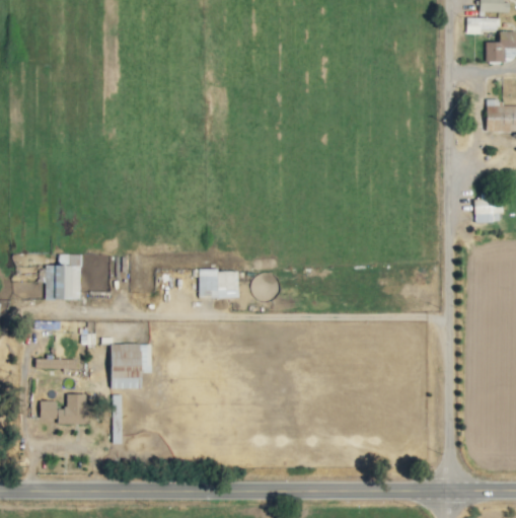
[(467,33),(482,34),(482,28),(500,29),(501,18),(467,18),(467,33)]
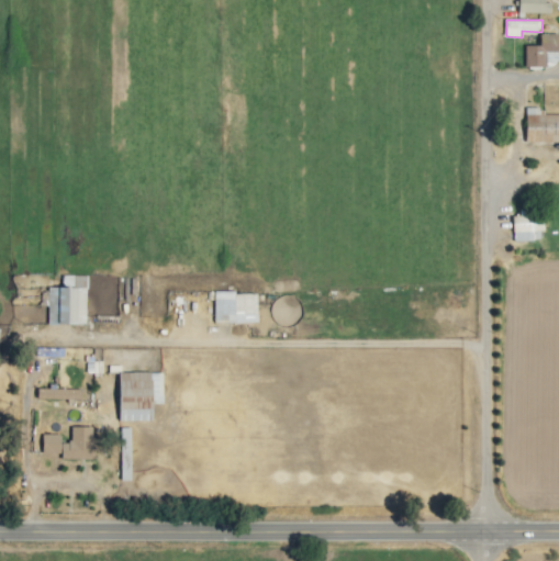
[(558,34),(541,35),(541,46),(527,46),(527,67),(558,67),(558,34)]
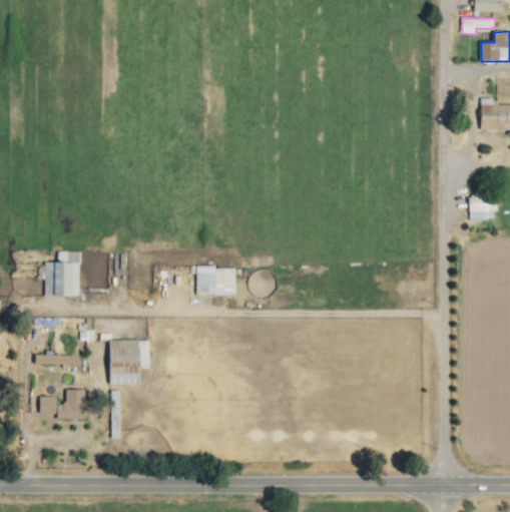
[(509,104),(497,105),(496,98),(481,99),(482,131),(509,130),(509,104)]
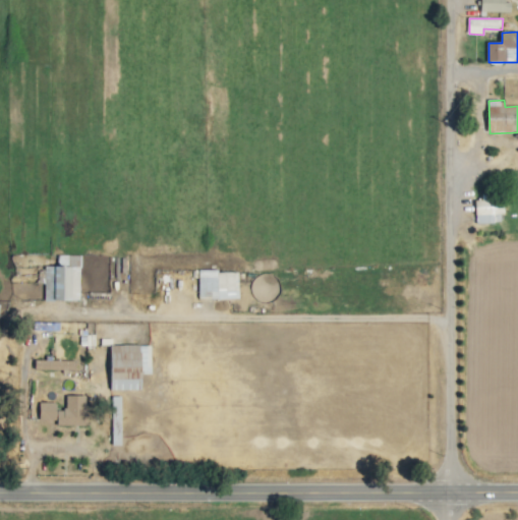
[(477,200),(477,224),(505,223),(504,197),(485,197),(485,200),(477,200)]
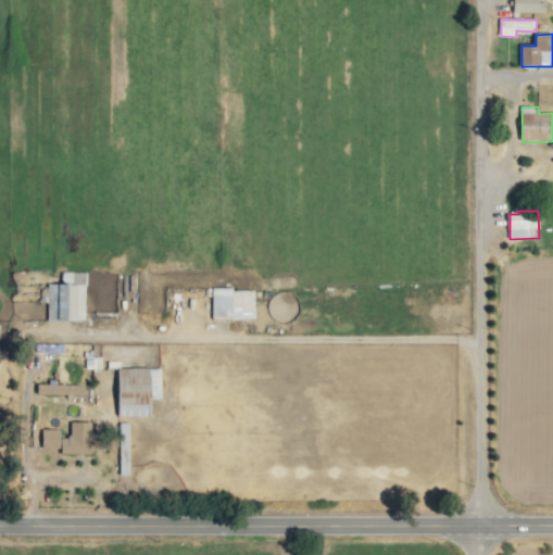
[(87,322),(88,273),(64,273),(64,285),(50,285),(49,322),(87,322)]
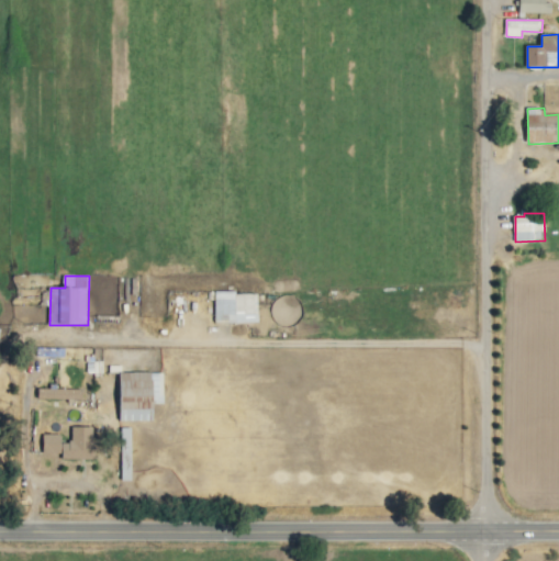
[(216,324),(259,323),(258,292),(215,293),(216,324)]
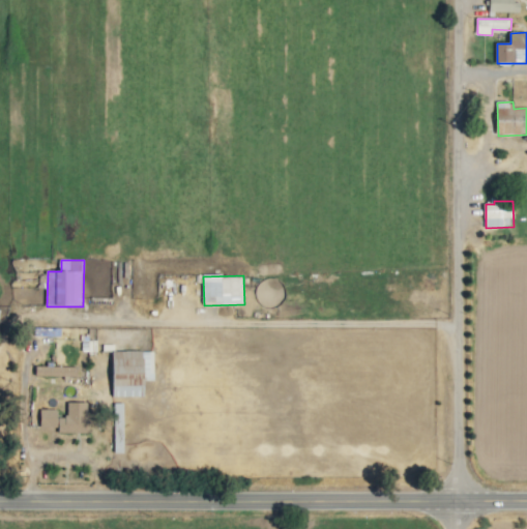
[(145,398),(145,380),(155,381),(155,352),(114,352),(113,398),(145,398)]
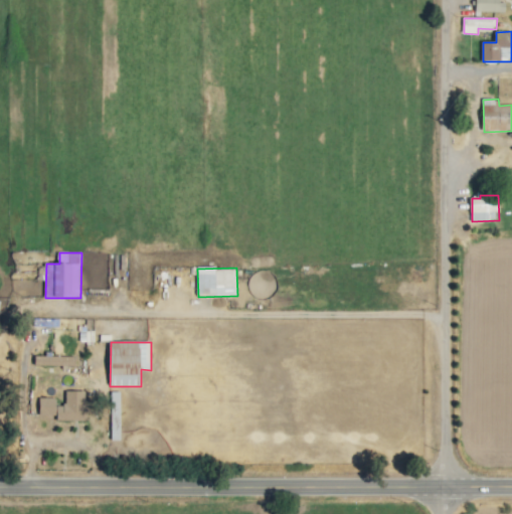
[(36,366),(76,366),(76,357),(36,356),(36,366)]
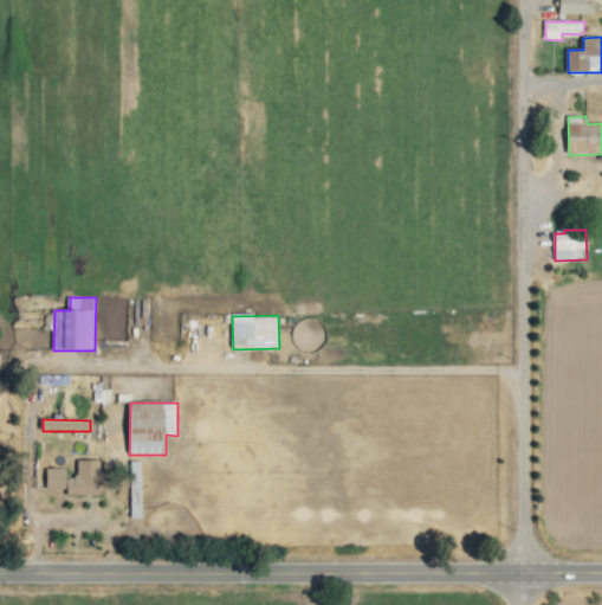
[(103,495),(103,461),(78,461),(78,478),(68,478),(68,469),(49,469),(47,490),(68,490),(68,495),(103,495)]
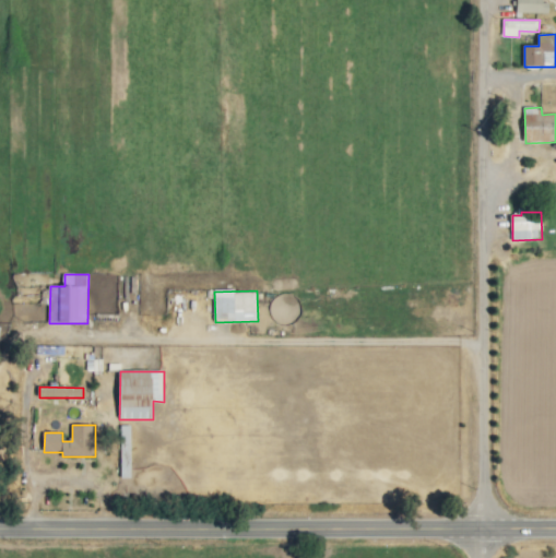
[(131,426),(121,426),(122,478),(132,478),(131,426)]
